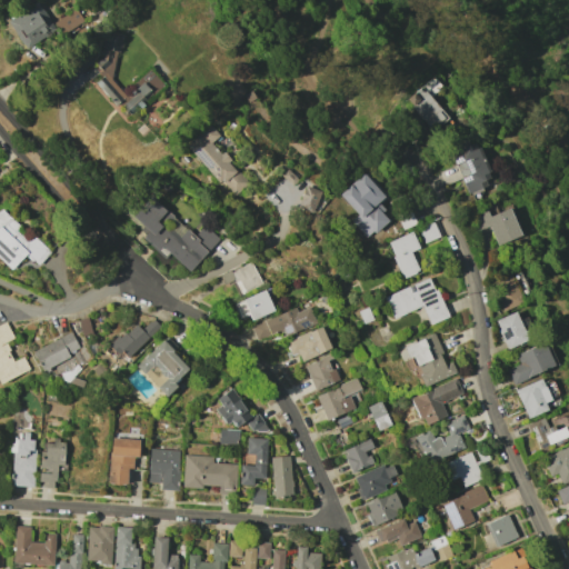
[(8,21),(23,47),(53,29),(38,2),(8,21)]
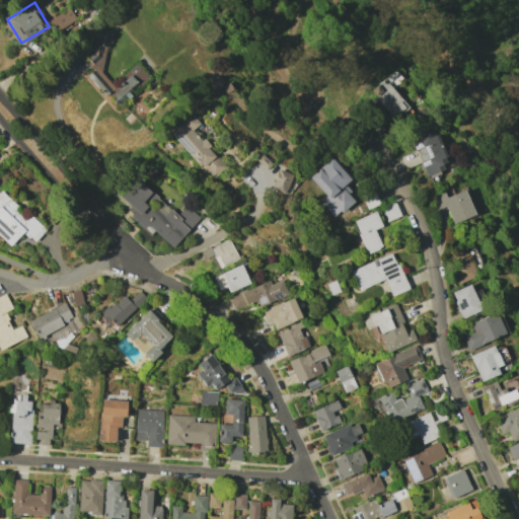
[(75,18),(67,7),(48,21),(56,32),(75,18)]
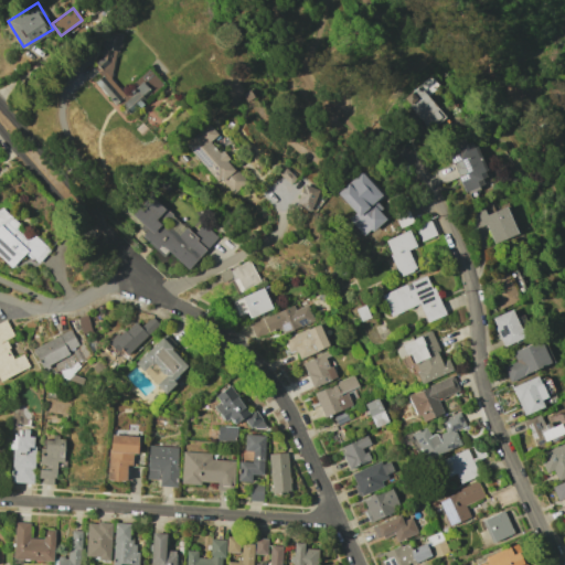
[(109,78),(114,55),(119,51),(121,36),(104,34),(98,71),(102,75),(94,82),(110,103),(120,104),(129,114),(144,103),(144,99),(161,85),(148,70),(135,81),(132,93),(126,98),(109,78)]
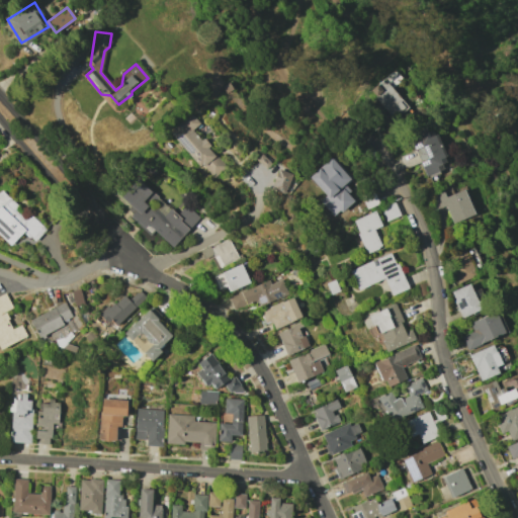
[(368,90),(393,120),(408,109),(383,78),(368,90)]
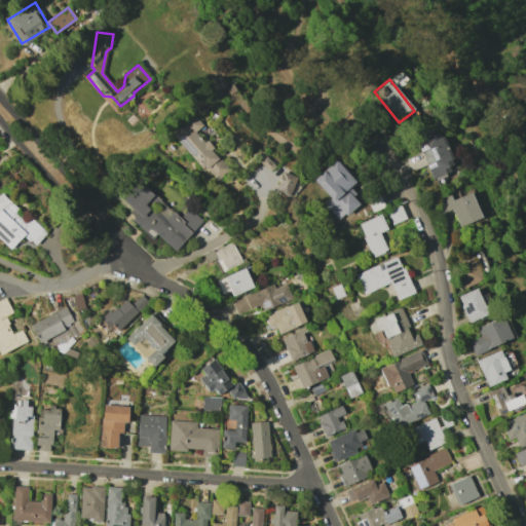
[(172,134),(214,183),(228,170),(195,130),(201,125),(193,115),(172,134)]
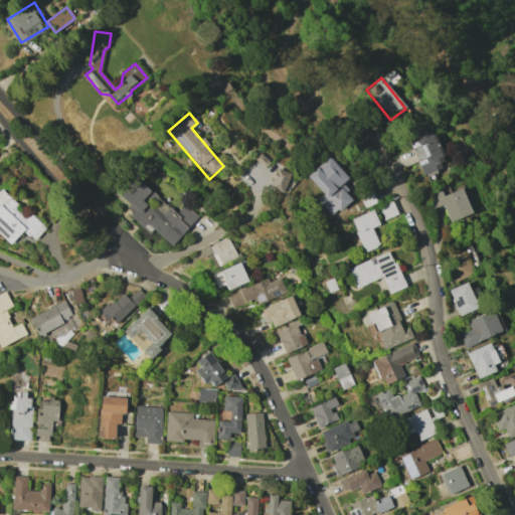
[(446,164),(427,125),(405,135),(422,174),(446,164)]
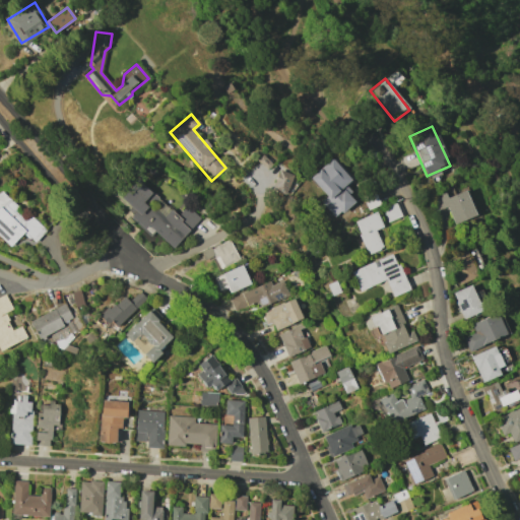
[(326,196),(319,202),(334,218),(355,199),(343,187),(350,180),(330,157),(309,178),(326,196)]
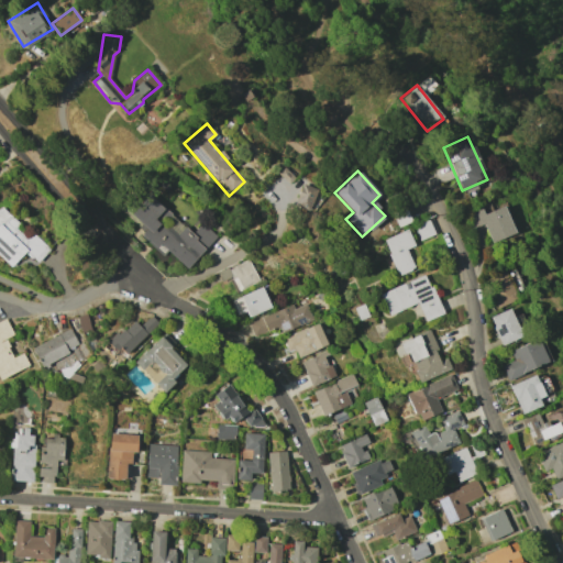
[(295,199),(310,206),(317,189),(301,183),(295,199)]
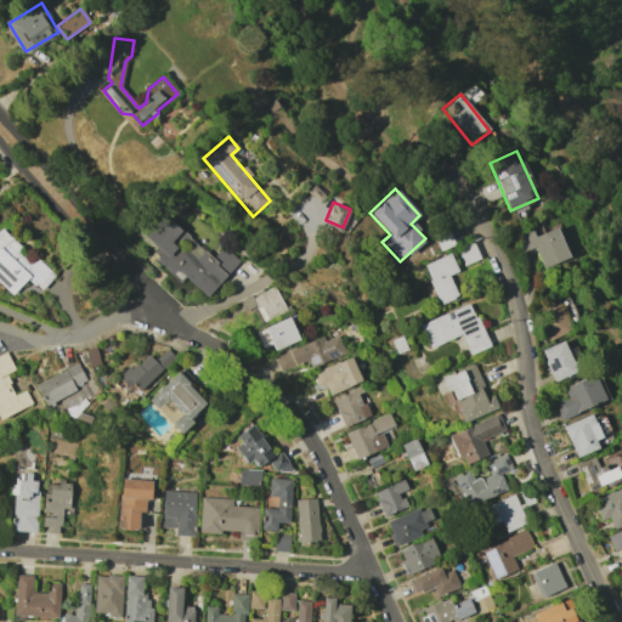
[(205,297),(239,261),(222,246),(210,259),(164,214),(143,236),(158,250),(152,256),(179,282),(185,277),(205,297)]
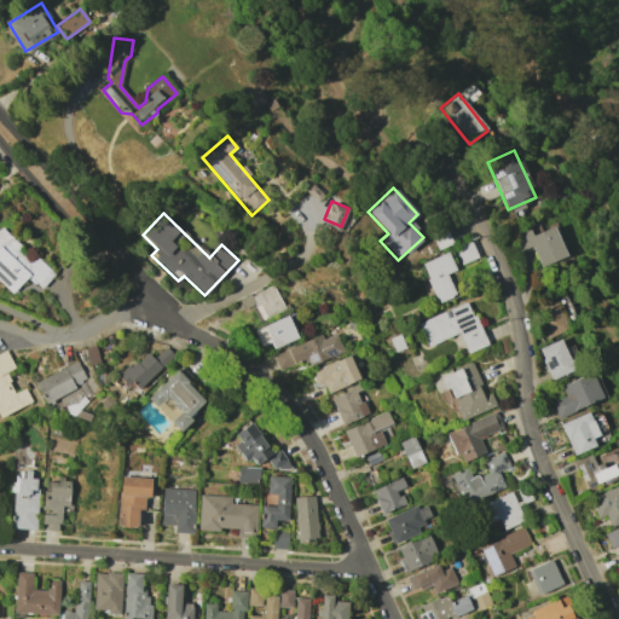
[(27,277),(40,289),(55,275),(36,256),(29,265),(15,252),(19,246),(0,226),(0,282),(12,293),(27,277)]
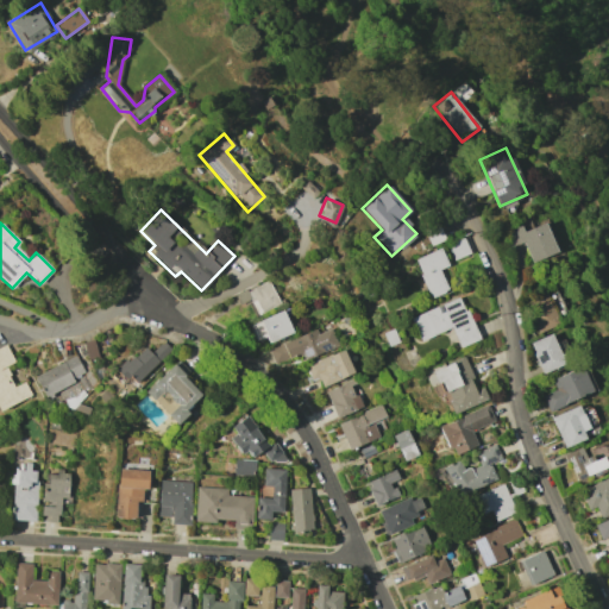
[(556,252),(545,223),(522,231),(520,225),(506,231),(512,246),(523,242),(532,262),(556,252)]
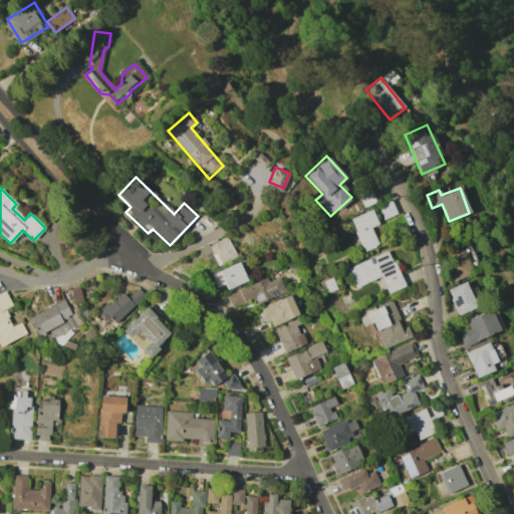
[(382,219),(397,214),(392,201),(377,206),(382,219)]
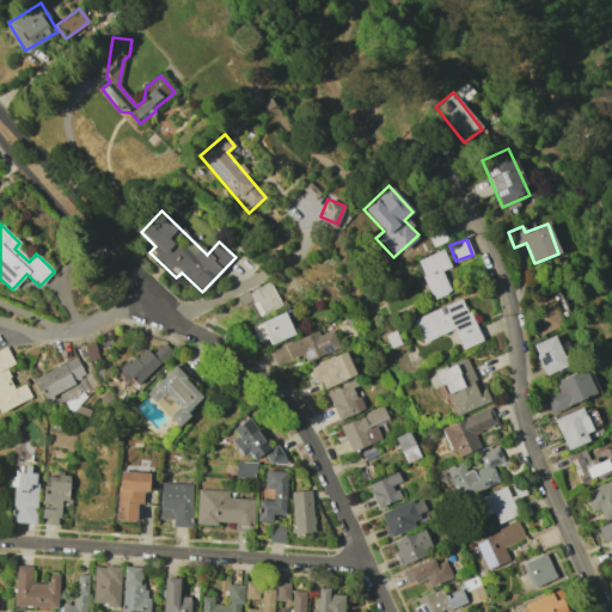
[(433,299),(450,292),(441,271),(450,267),(442,249),(416,261),(433,299)]
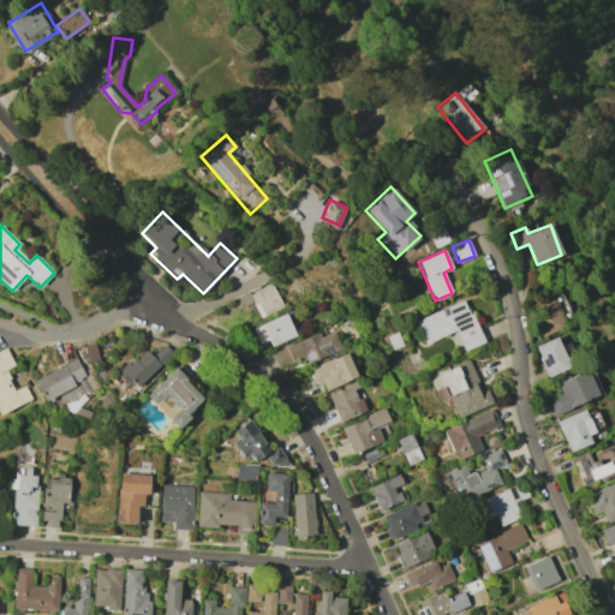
[(248,294),(260,317),(282,306),(270,282),(248,294)]
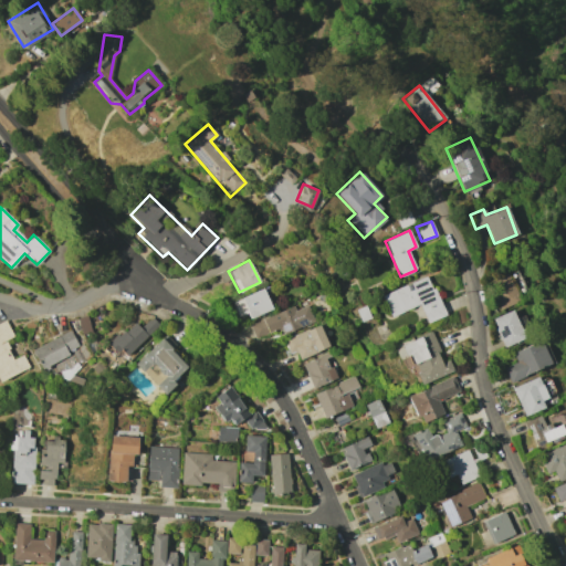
[(521,299),(506,272),(486,283),(501,310),(521,299)]
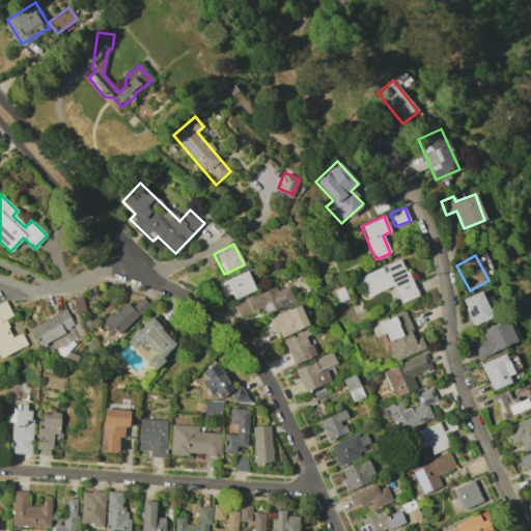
[(399,303),(416,297),(402,259),(358,275),(365,297),(394,286),(399,303)]
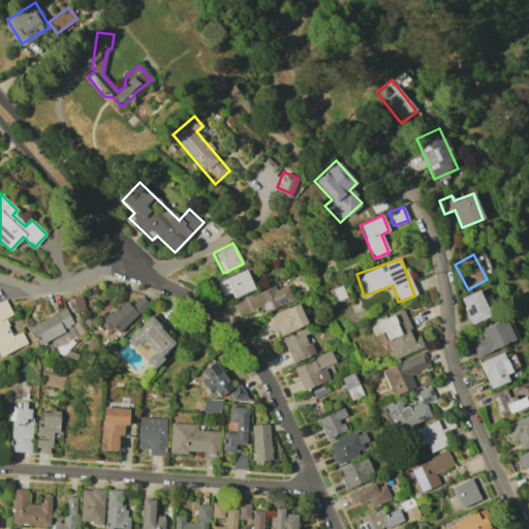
[(217,282),(223,294),(229,291),(232,298),(253,288),(245,270),(217,282)]
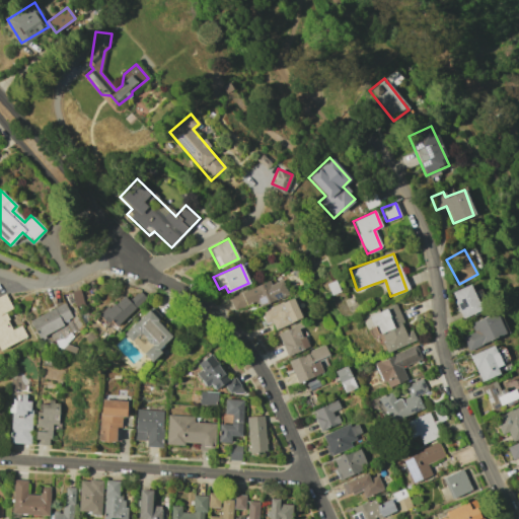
[(261,306),(288,295),(281,280),(271,284),(269,280),(228,297),(233,310),(257,300),(261,306)]
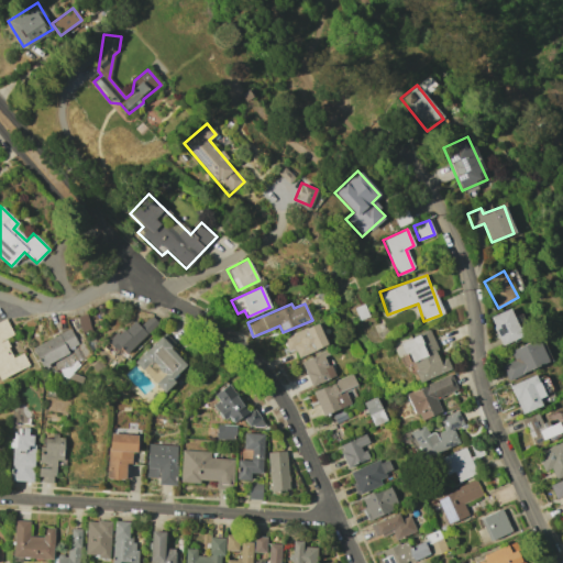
[(500,345),(521,337),(510,308),(489,317),(500,345)]
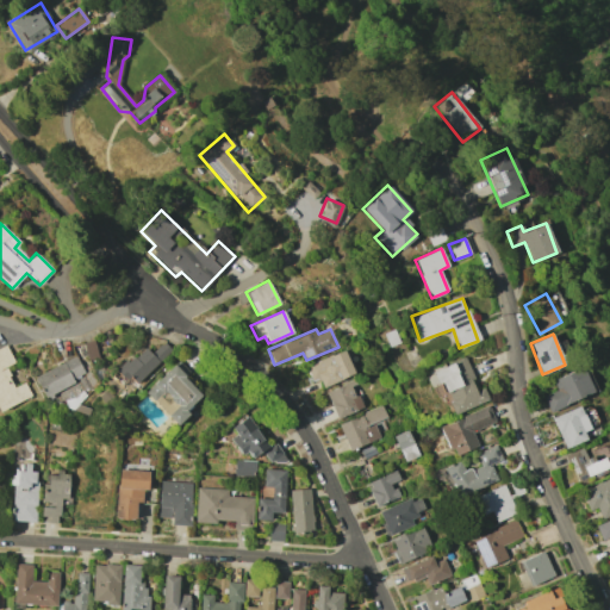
[(136,384),(170,350),(163,342),(151,354),(144,347),(122,369),(136,384)]
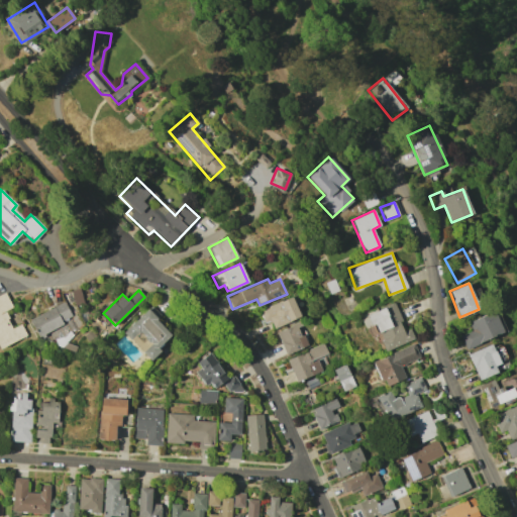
[(0,347),(26,336),(20,324),(11,328),(4,311),(11,307),(5,294),(0,296),(0,347)]
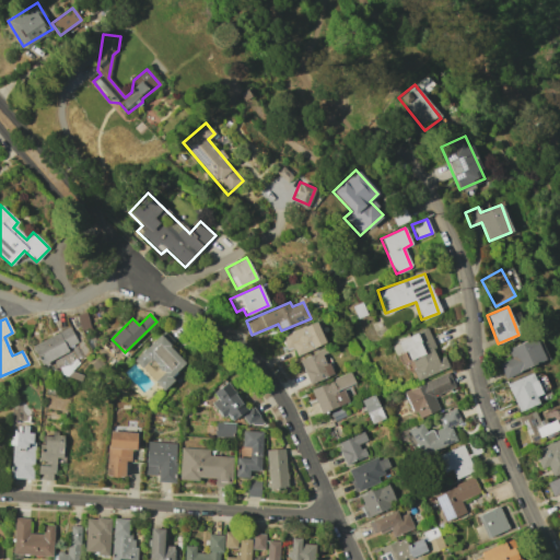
[(294,356),(324,343),(315,322),(280,336),(286,350),(291,347),(294,356)]
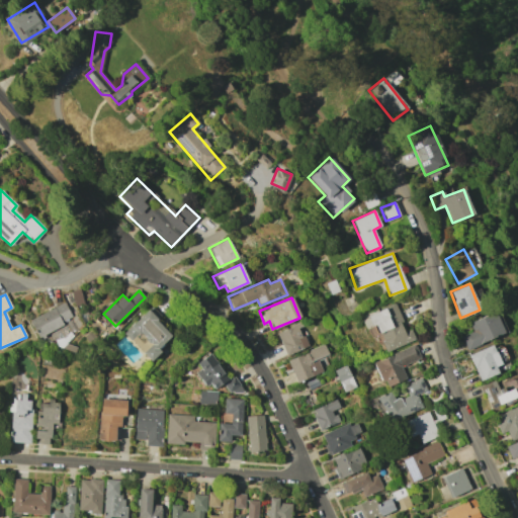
[(72,319),(64,301),(28,321),(37,337),(72,319)]
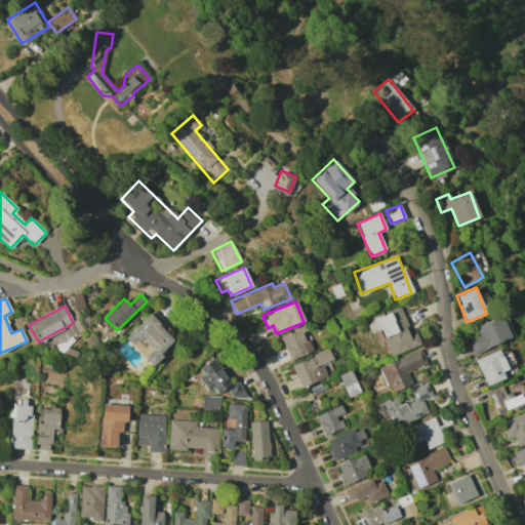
[(416,346),(402,308),(366,321),(370,333),(379,329),(390,356),(416,346)]
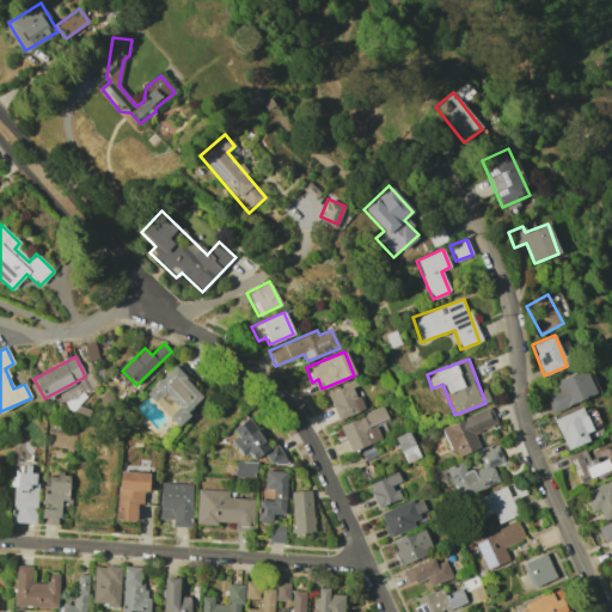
[(145,393),(176,424),(203,398),(173,366),(145,393)]
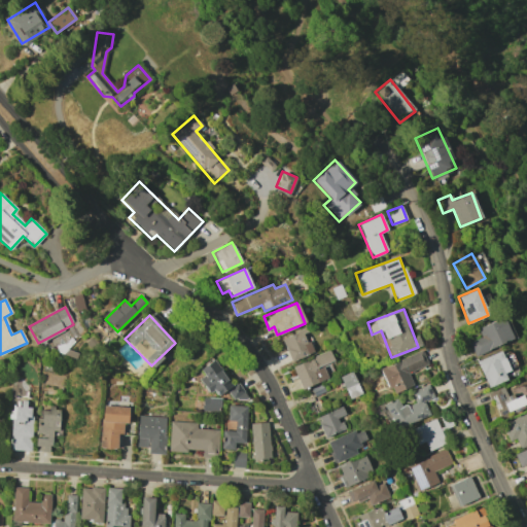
[(478,327),(481,337),(467,342),(472,355),(513,340),(504,317),(478,327)]
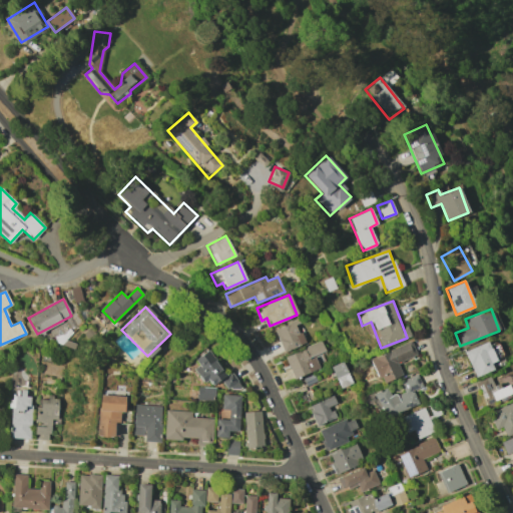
[(274,328),(282,352),(304,344),(296,321),(274,328)]
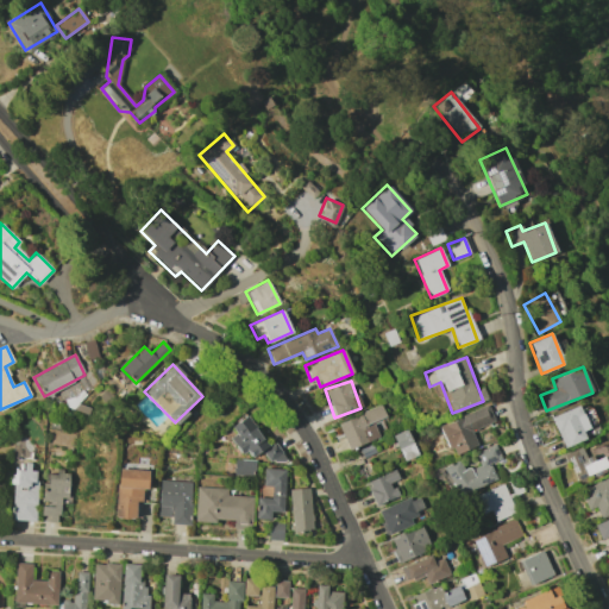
[(349,450),(378,437),(372,422),(385,416),(380,403),(337,424),(349,450)]
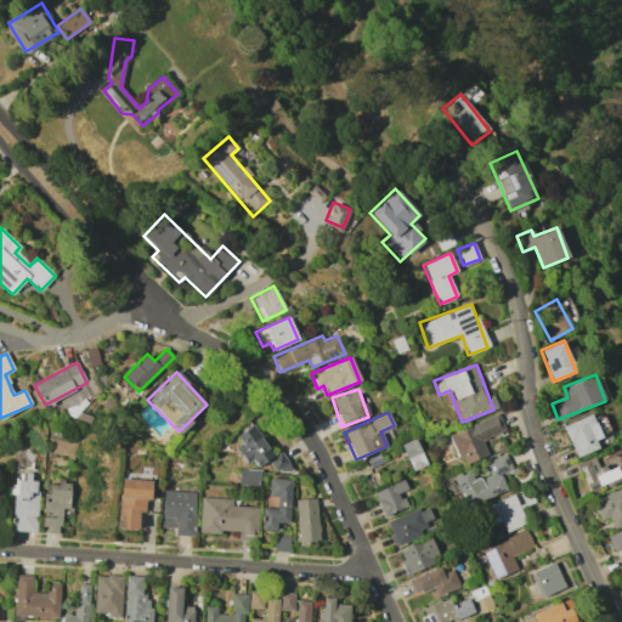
[(604,442),(592,413),(563,427),(575,454),(604,442)]
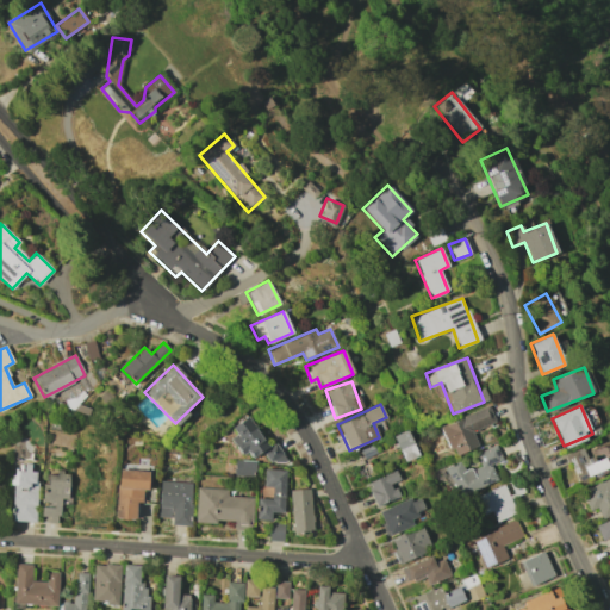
[(495,423),(489,406),(440,425),(452,456),(478,446),(472,431),(495,423)]
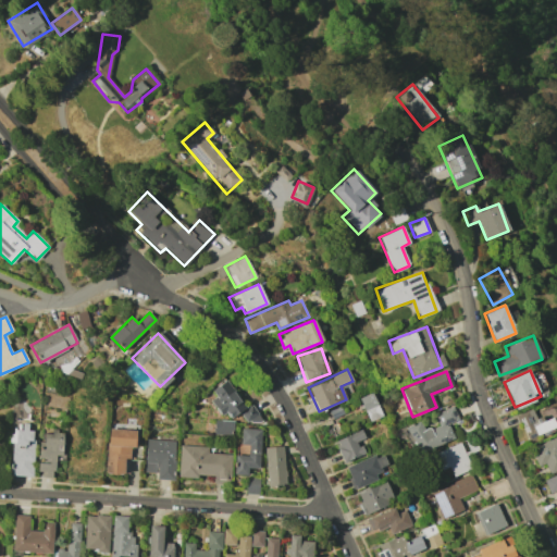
[(260,418),(251,404),(244,409),(226,380),(211,390),(215,397),(212,398),(226,420),(239,412),(248,425),(260,418)]
